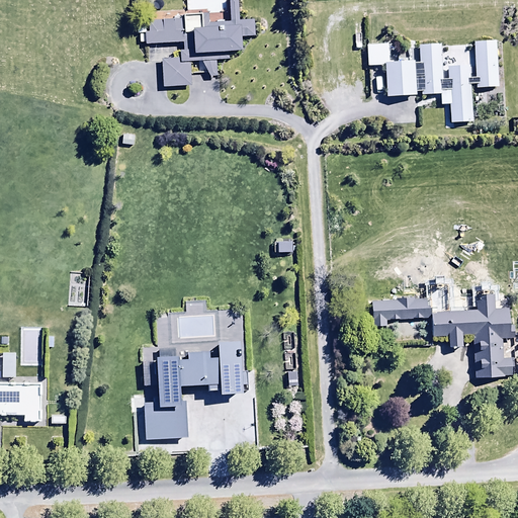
[(226,0),(227,19),(206,19),(206,13),(182,14),(182,17),(147,18),(148,31),(143,31),(143,45),(182,42),(182,51),(178,51),(179,60),(160,61),(161,88),(190,87),(190,76),(217,75),(216,60),(229,60),(229,52),(242,52),(241,38),(259,38),(258,19),(237,19),(236,0),(226,0)]
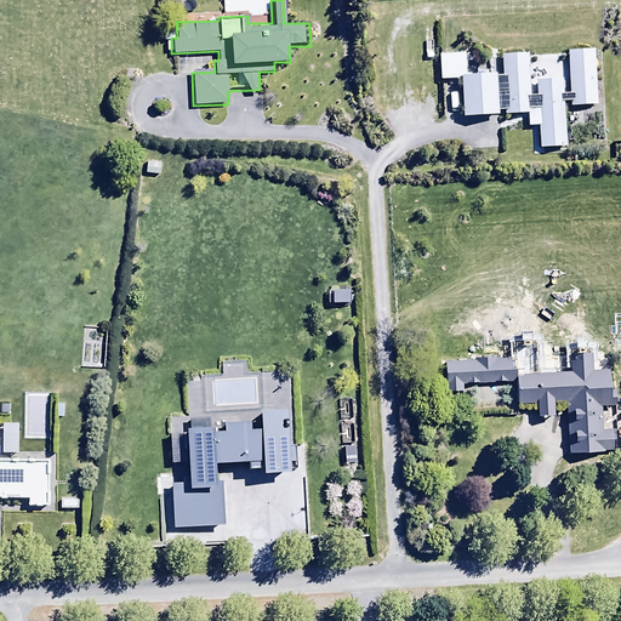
[(505,109),(505,117),(528,114),(529,127),(537,127),(539,147),(567,144),(564,103),(568,103),(568,107),(597,104),(593,49),(565,51),(568,92),(562,92),(562,79),(534,80),(535,95),(529,96),(528,52),(497,55),(500,75),(495,75),(494,70),(459,73),(462,119),(497,117),(497,110),(505,109)]
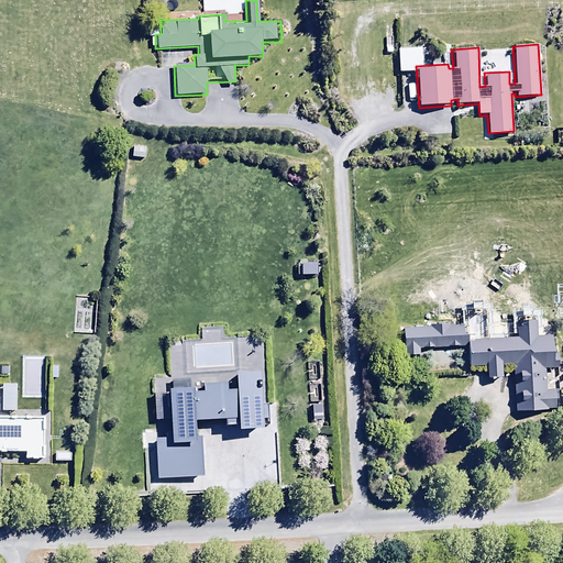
[(146,147),(131,147),(131,159),(145,159),(146,147)]
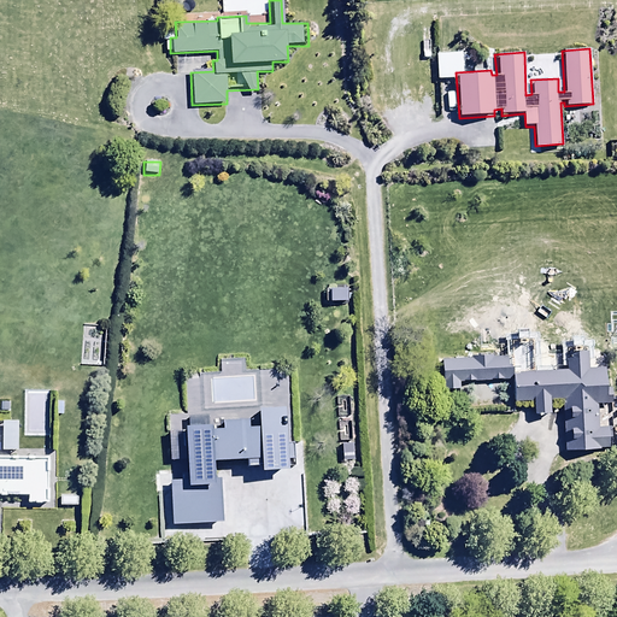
[(347,287),(325,289),(327,303),(348,301),(347,287)]
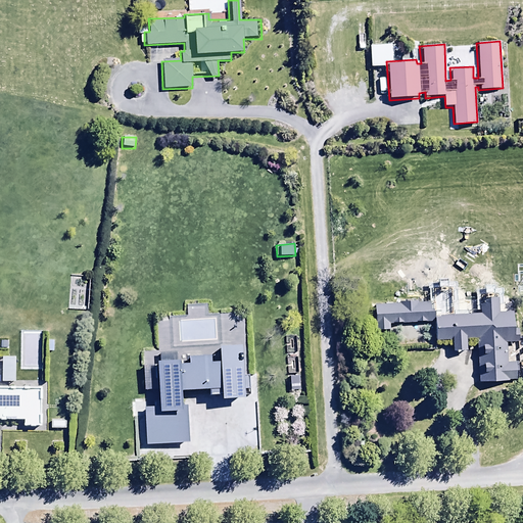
[(90,278),(66,277),(64,311),(88,312),(90,278)]
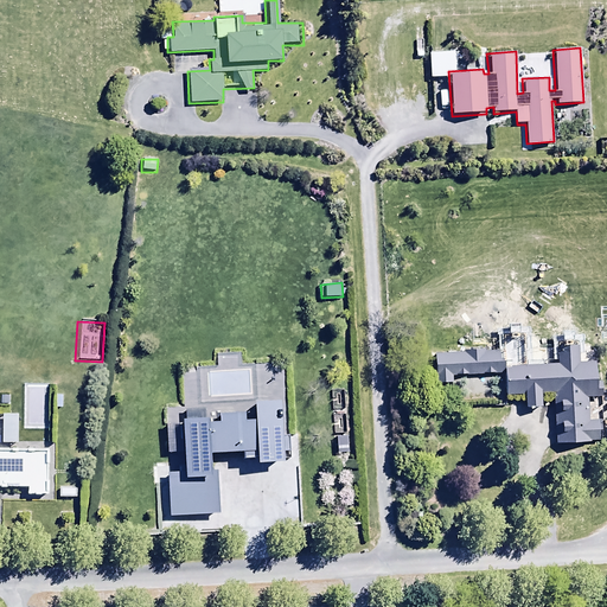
[(601,375),(594,375),(593,359),(580,359),(580,343),(555,344),(555,363),(511,364),(511,357),(499,358),(498,352),(486,352),(486,349),(462,349),(462,353),(434,353),(435,384),(452,383),(452,378),(504,377),(505,394),(525,393),(525,406),(542,404),(542,394),(555,394),(556,442),(589,441),(589,438),(600,436),(600,419),(588,419),(588,400),(592,400),(592,396),(601,395),(601,375)]
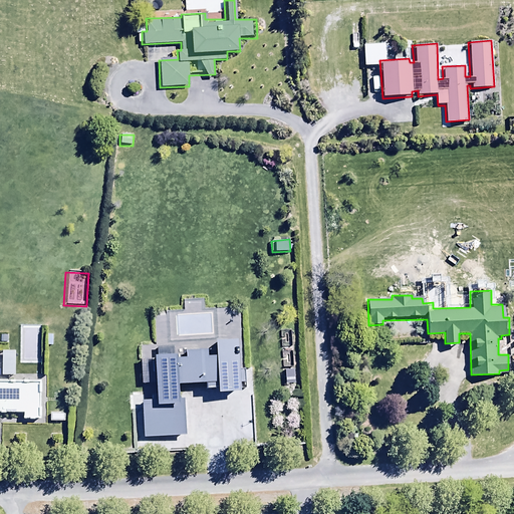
[(200,298),(186,299),(187,309),(201,308),(200,298)]
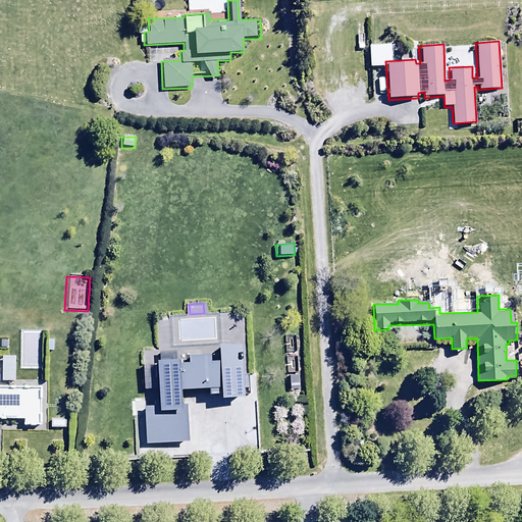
[(187,410),(181,410),(179,387),(210,385),(211,392),(220,392),(220,396),(244,395),(241,343),(218,344),(219,357),(208,358),(208,351),(188,352),(188,359),(179,360),(178,356),(156,357),(159,405),(143,406),(145,444),(189,441),(187,410)]
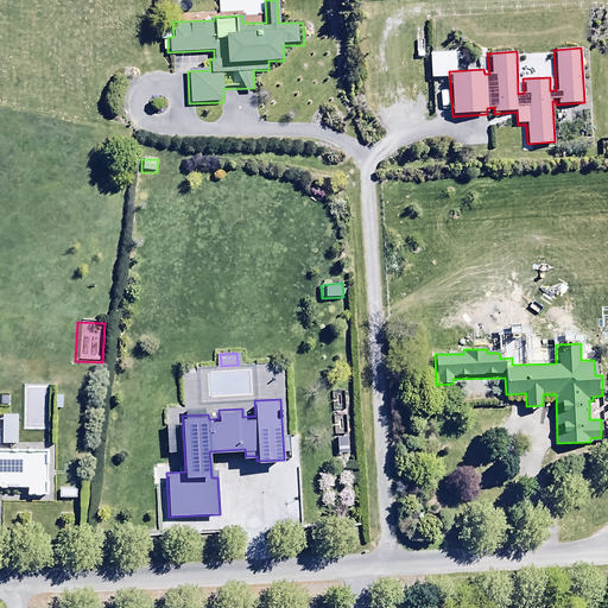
[(0,486),(25,487),(25,494),(49,494),(50,450),(0,448),(0,486)]
